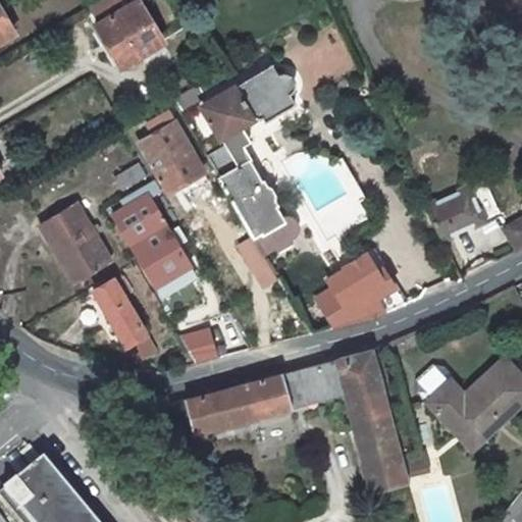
[(97,24),(120,65),(163,40),(140,1),(137,1),(136,0),(121,0),(109,7),(113,14),(97,24)]
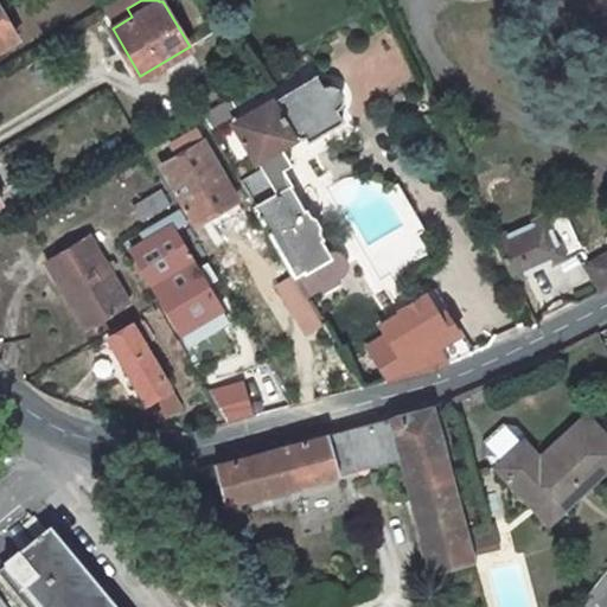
[(0,45),(17,36),(0,10),(0,45)]
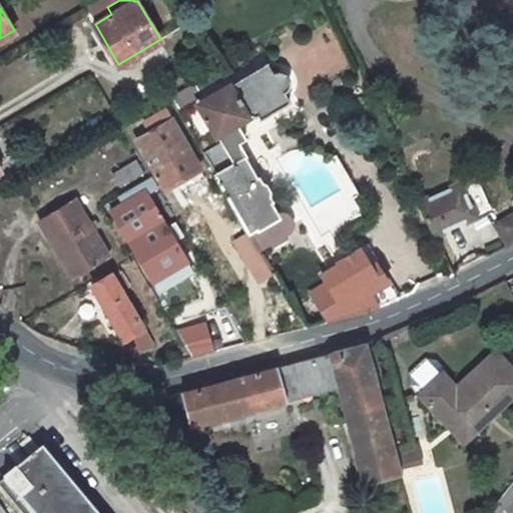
[(141,56),(150,72),(168,62),(159,46),(141,56)]
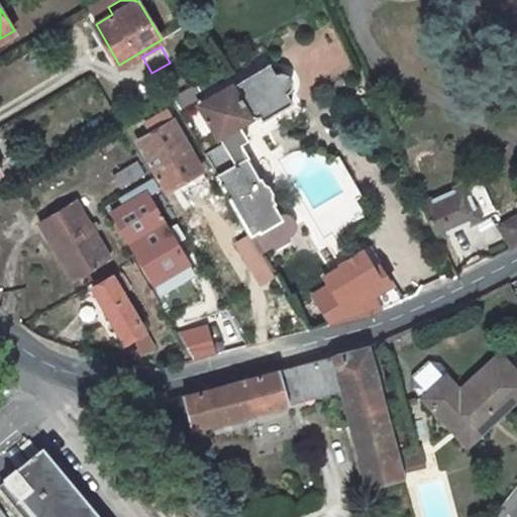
[(275,75),(274,75),(269,65),(208,98),(215,109),(203,117),(220,144),(206,154),(219,177),(246,162),(248,160),(239,144),(245,141),(235,123),(246,117),(245,115),(247,113),(249,118),(259,119),(262,122),(291,104),(285,94),(288,91),(290,87),(290,84),(289,80),(286,77),(283,75),(281,74),(275,74),(275,75)]
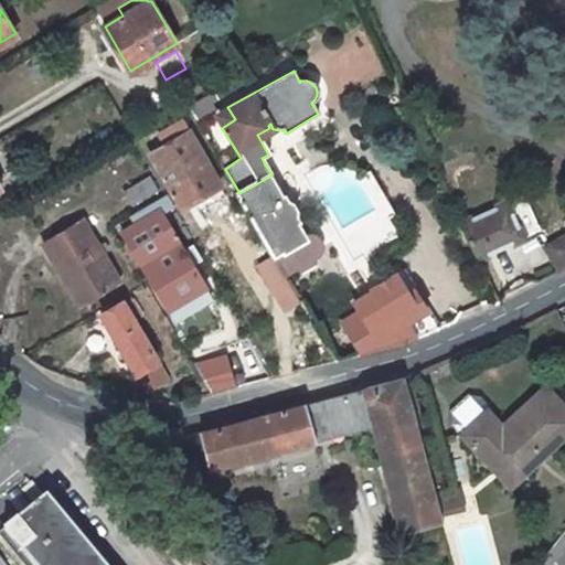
[(194,117),(201,114),(220,103),(213,92),(188,106),(194,117)]
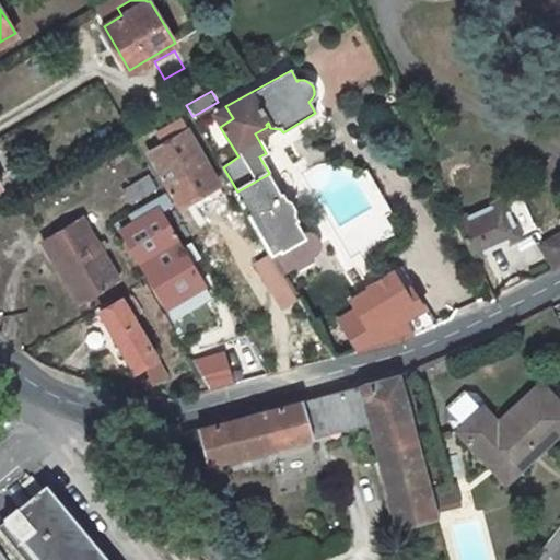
[(197,211),(228,194),(182,118),(159,131),(164,142),(150,151),(170,184),(179,178),(197,211)]
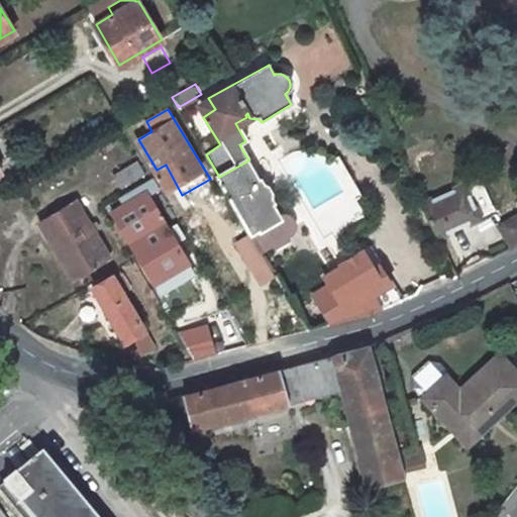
[(219,177),(218,178),(251,234),(261,251),(292,233),(295,230),(296,227),(296,224),(295,220),(293,218),(290,216),(286,216),(281,217),(272,203),(274,203),(262,182),(260,183),(246,162),(219,177)]
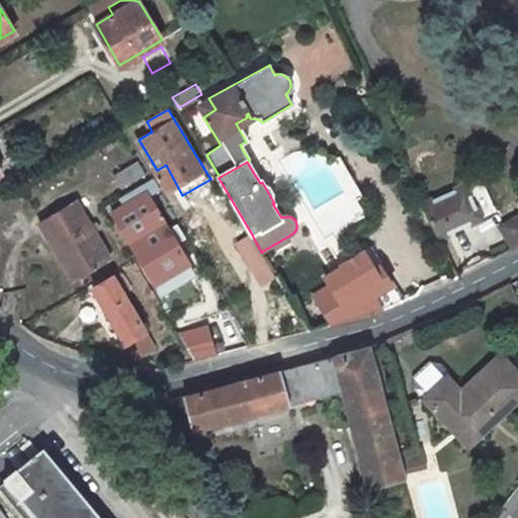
[(144,175),(138,163),(112,176),(119,189),(144,175)]
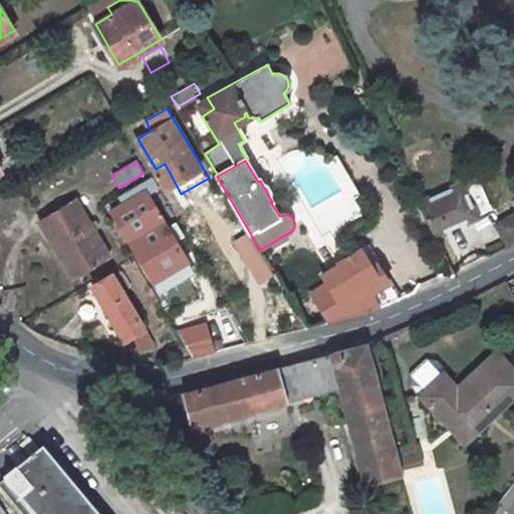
[(435,235),(489,209),(473,172),(455,181),(458,187),(421,204),(435,235)]
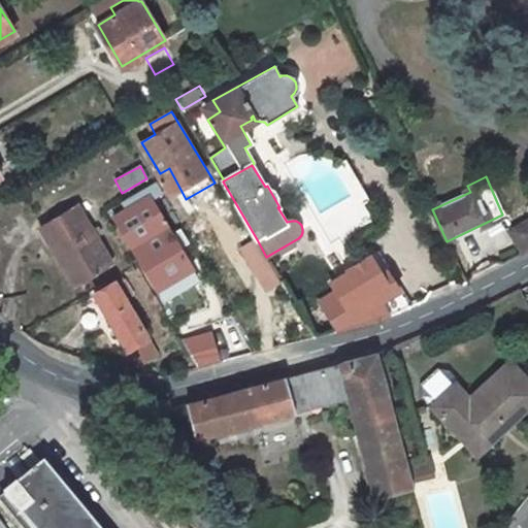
[(152,198),(163,192),(157,180),(145,188),(152,198)]
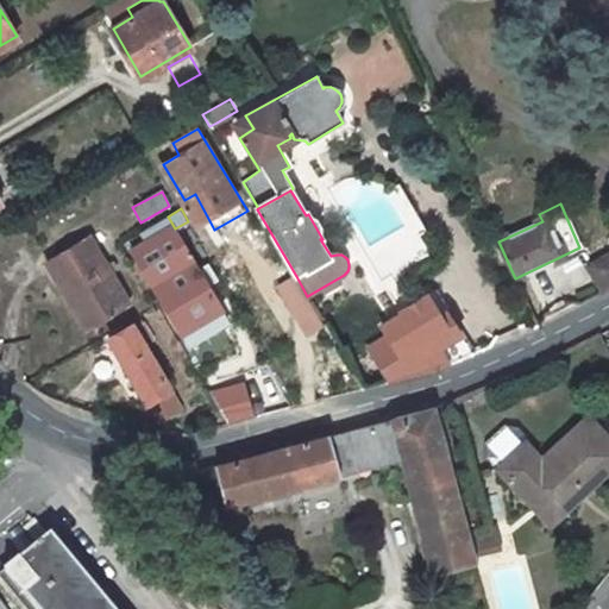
[(183,288),(201,277),(168,217),(139,232),(145,243),(132,251),(154,287),(175,275),(183,288)]
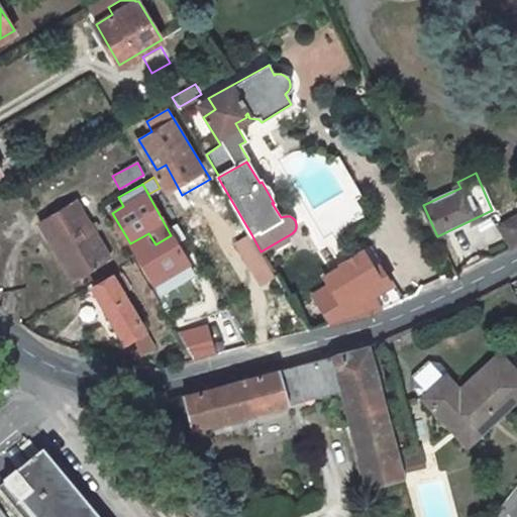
[(71,278),(107,255),(76,202),(46,219),(56,234),(47,239),(71,278)]
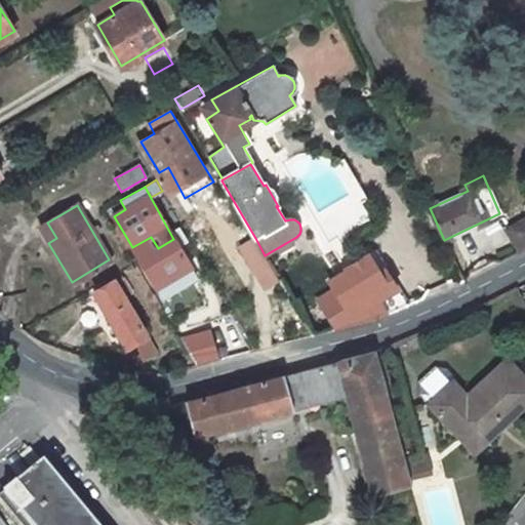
[(524,247),(524,220),(509,230),(520,250),(524,247)]
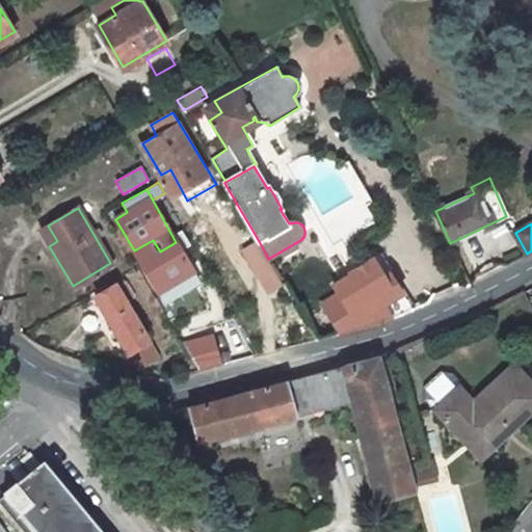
[(57,241),(48,225),(40,230),(49,246),(57,241)]
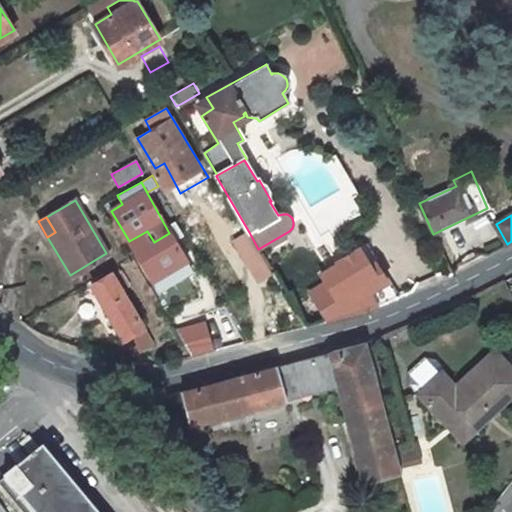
[(236,239),(260,279),(272,272),(258,249),(249,232),(236,239)]
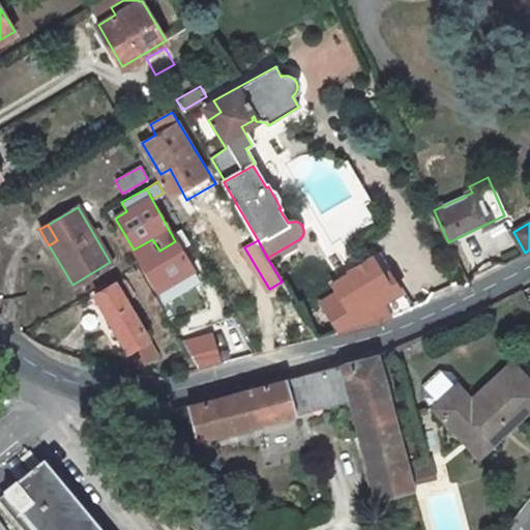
[(410,307),(386,272),(363,287),(343,299),(358,326),(379,321),(410,307)]
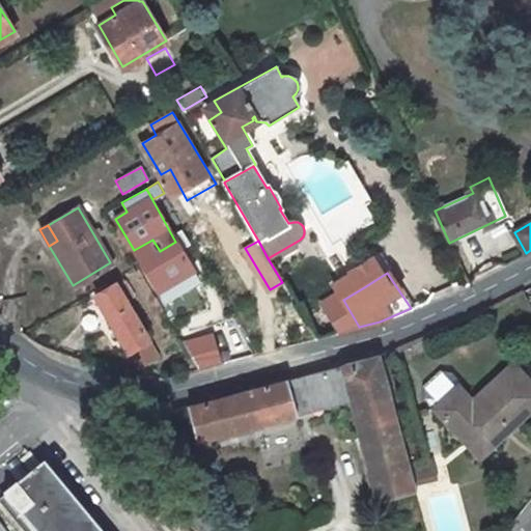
[(94,296),(137,365),(157,355),(129,308),(134,306),(129,297),(132,295),(123,281),(114,286),(113,284),(94,296)]
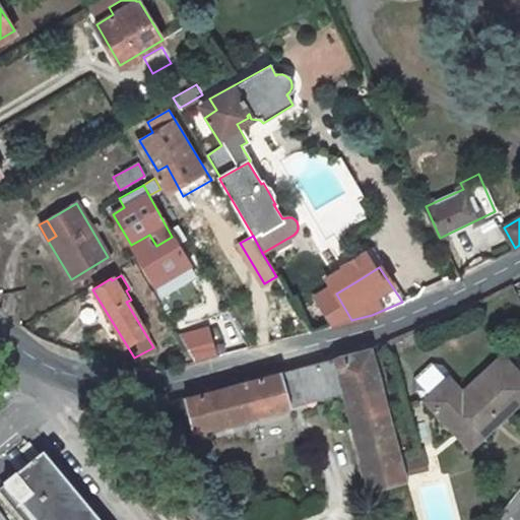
[(251,347),(243,332),(220,339),(228,353),(251,347)]
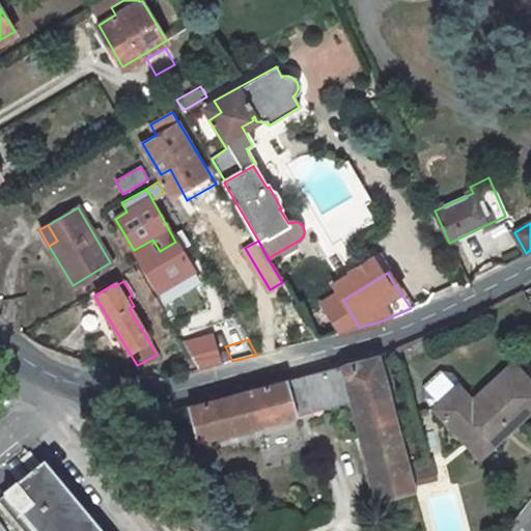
[(192,341),(185,345),(192,358),(199,354),(192,341)]
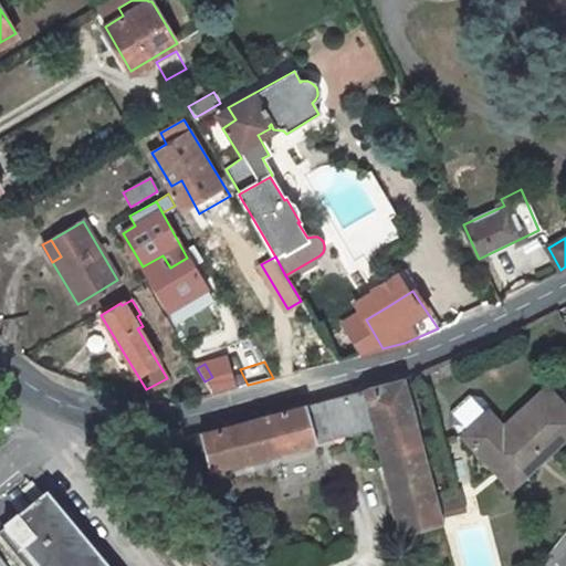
[(212,394),(232,388),(226,377),(205,381),(212,394)]
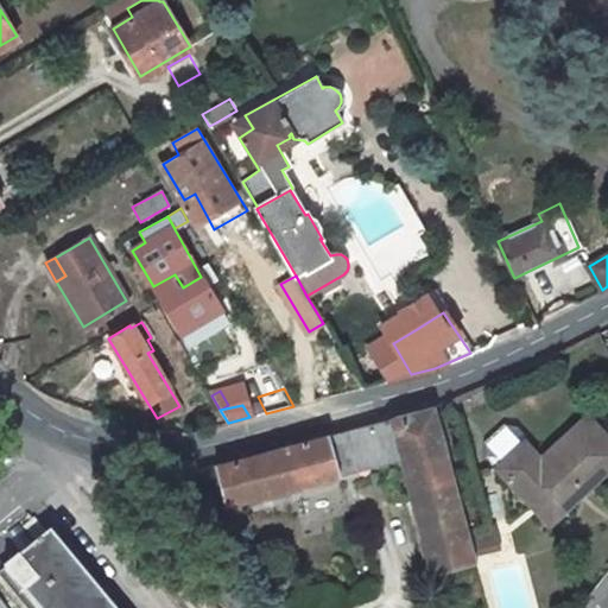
[(430,569),(473,558),(466,533),(429,407),(423,411),(211,466),(223,505),(400,458),(430,569)]
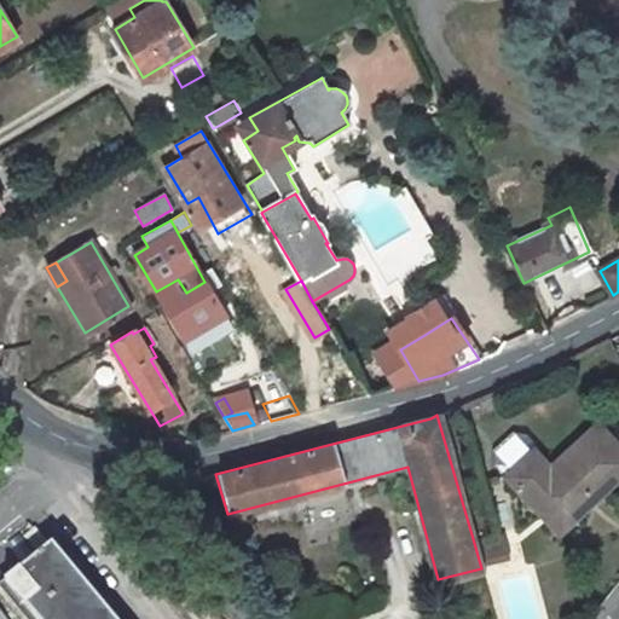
[(534,470),(513,497),(571,544),(595,516),(590,513),(599,503),(602,507),(618,485),(618,451),(595,432),(551,484),(534,470)]
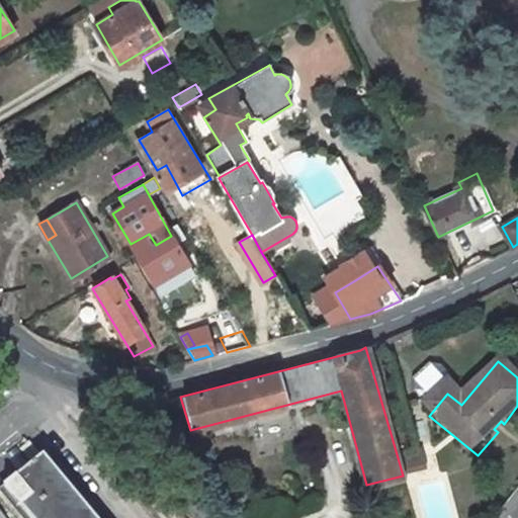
[(6,456),(20,470),(37,454),(23,440),(6,456)]
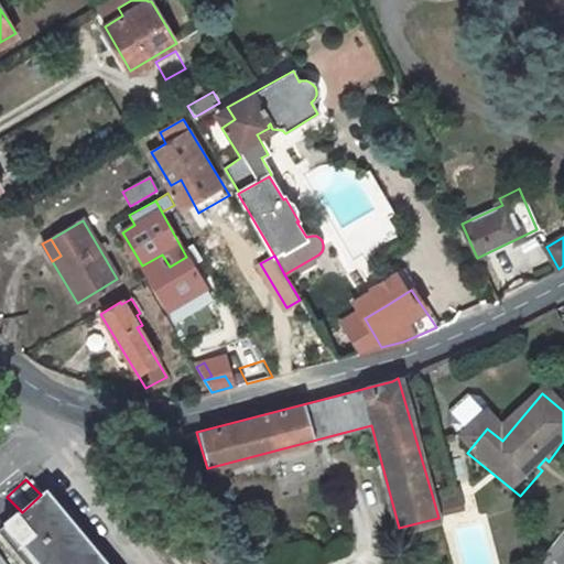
[(438,518),(462,511),(455,489),(432,495),(438,518)]
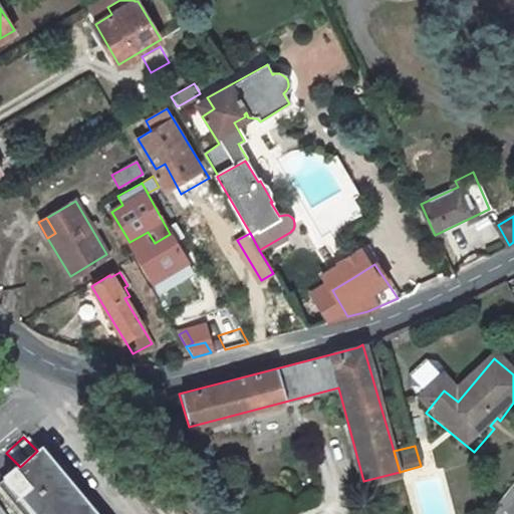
[(87,513),(41,456),(0,489),(0,513),(87,513)]
